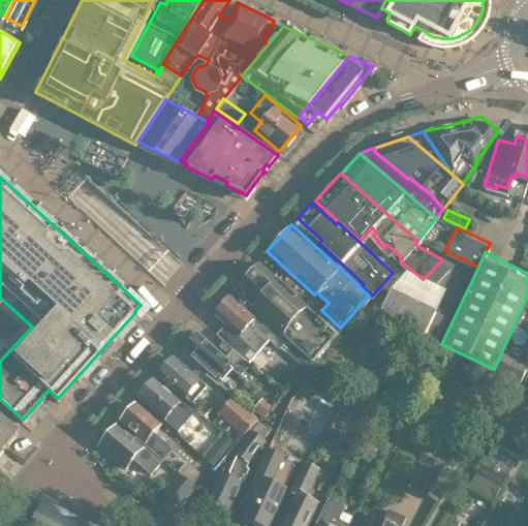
[(337,331),(260,260),(247,274),(324,345),(337,331)]
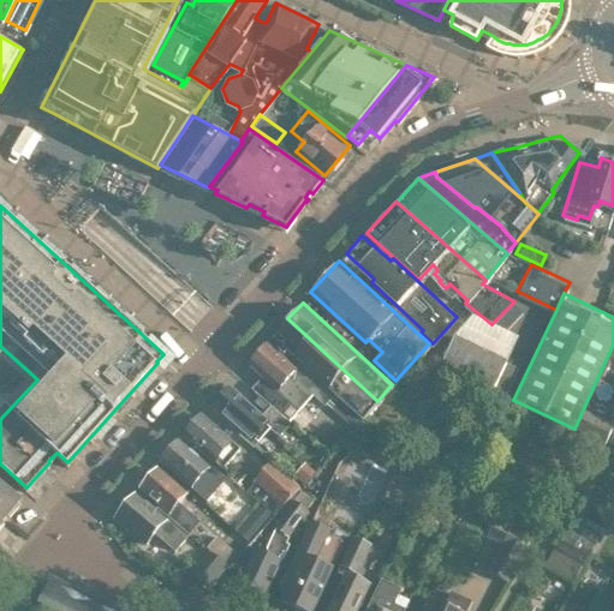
[(377,401),(287,318),(273,335),(288,349),(334,390),(352,407),(355,409),(363,417),(377,401)]
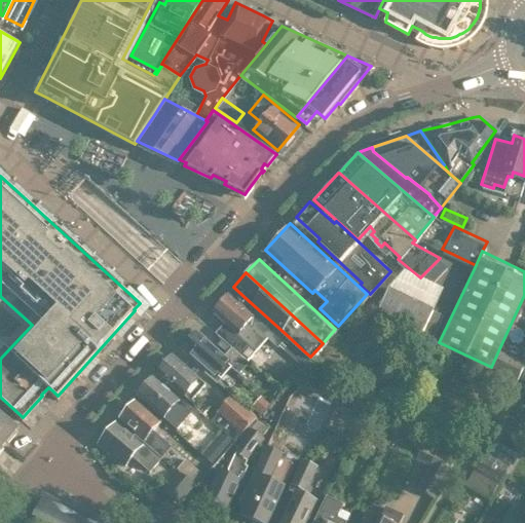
[(388,284),(376,307),(421,330),(432,335),(443,311),(433,306),(388,284)]
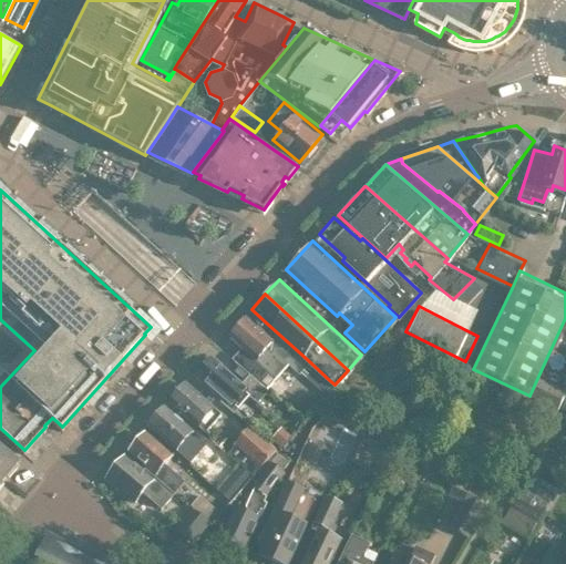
[(229,332),(244,347),(235,357),(267,387),(289,361),(299,370),(308,360),(266,322),(260,327),(246,314),(229,332)]
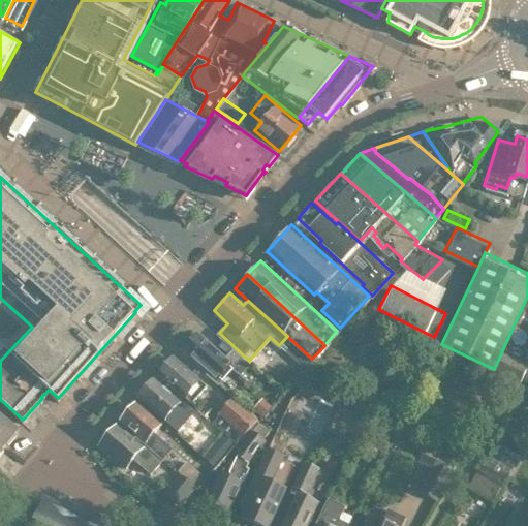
[(196,331),(182,346),(208,369),(207,370),(220,382),(234,366),(242,372),(250,363),(234,348),(226,357),(196,331)]
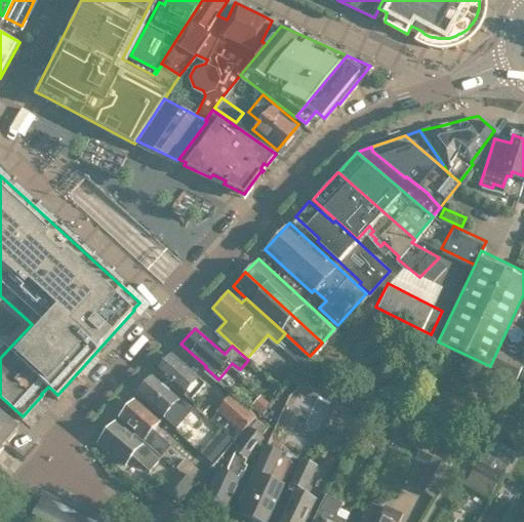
[(499,346),(490,366),(515,377),(523,360),(523,357),(499,346)]
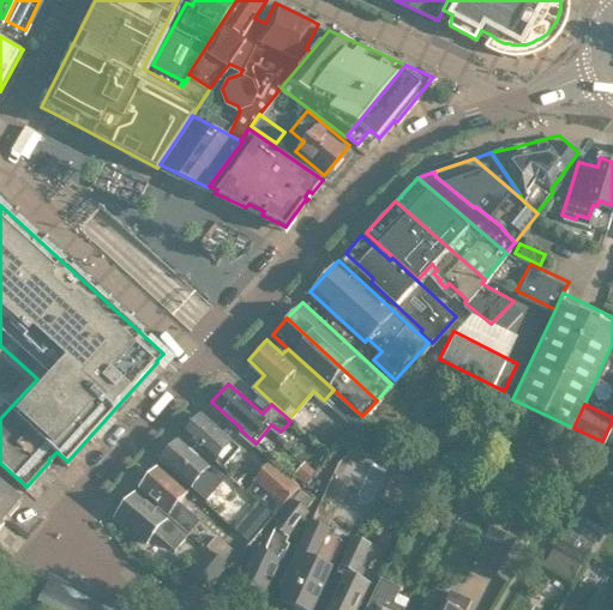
[(352,406),(343,416),(354,426),(362,416),(354,409),(352,406)]
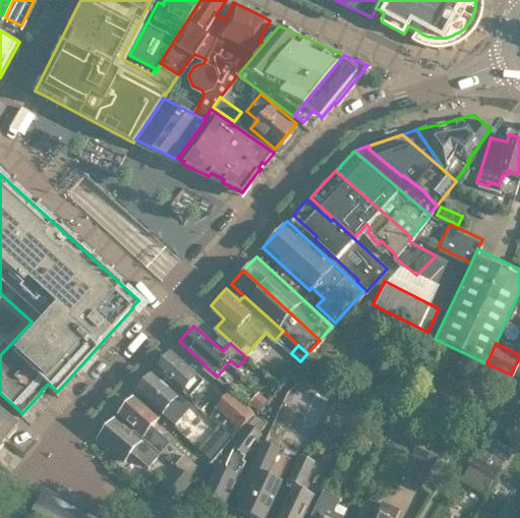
[(181,388),(189,380),(195,385),(203,377),(171,348),(156,365),(181,388)]
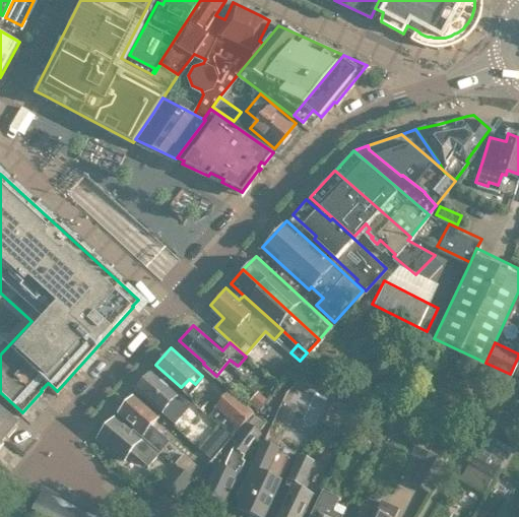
[(138,387),(137,388),(160,408),(166,412),(174,419),(188,402),(176,391),(152,371),(146,378),(142,378),(137,383),(138,387)]
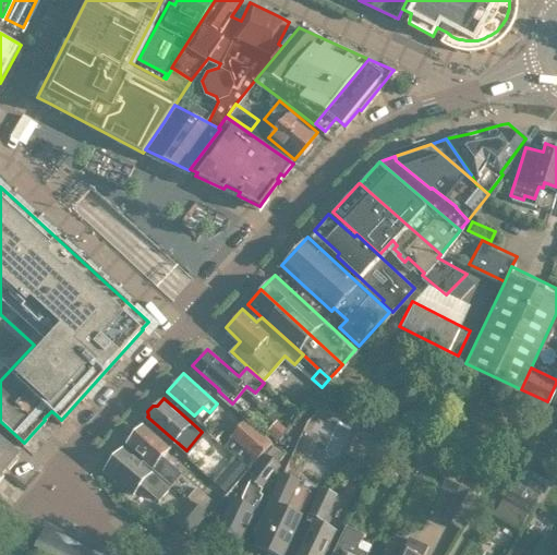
[(223,443),(247,465),(247,466),(271,439),(246,418),(223,443)]
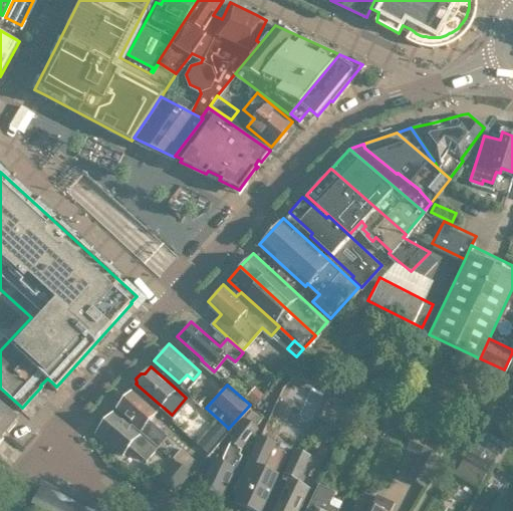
[(254,403),(263,393),(254,385),(246,395),(254,403)]
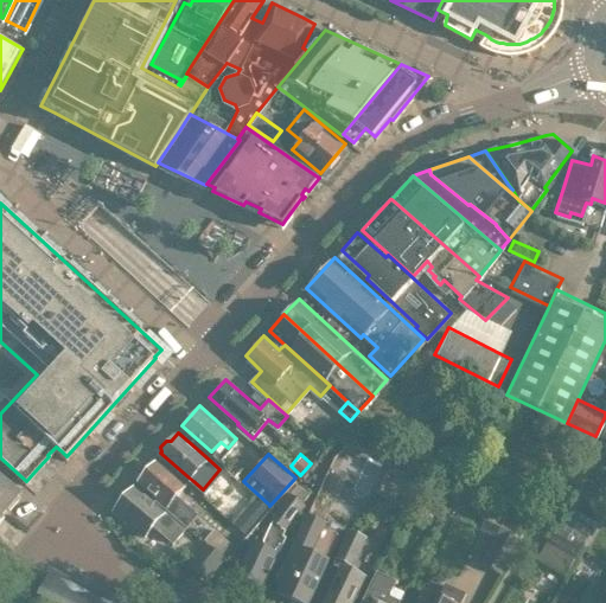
[(174,493),(183,483),(155,460),(139,479),(166,502),(164,504),(187,525),(198,512),(174,493)]
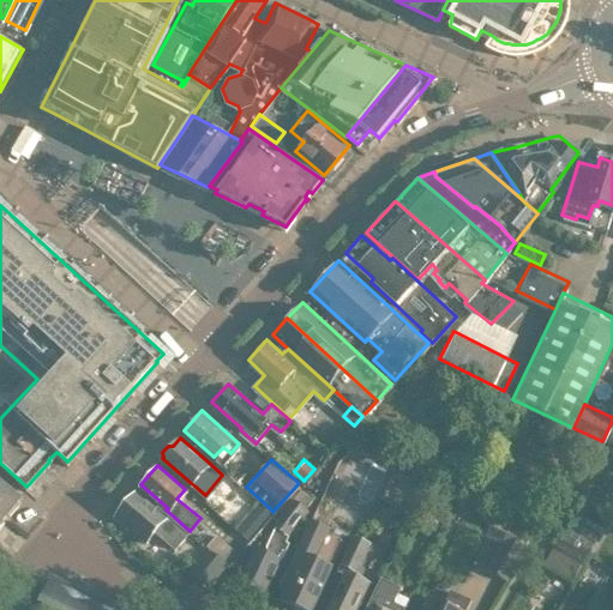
[(0,511),(2,513),(4,513),(7,509),(10,511),(18,501),(16,499),(19,495),(8,485),(12,481),(0,470),(0,511)]
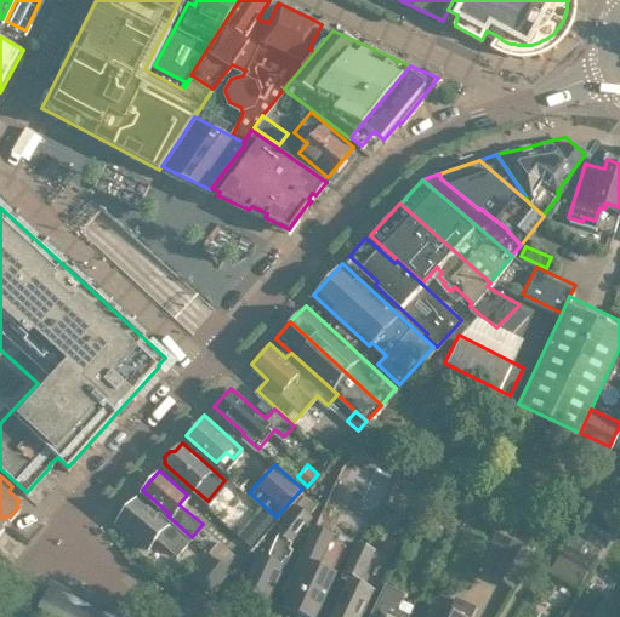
[(237,563),(235,565),(249,571),(243,583),(271,596),(294,547),(290,546),(294,540),(312,513),(310,510),(317,501),(305,492),(283,521),(277,529),(279,530),(269,550),(269,556),(250,547),(237,563)]
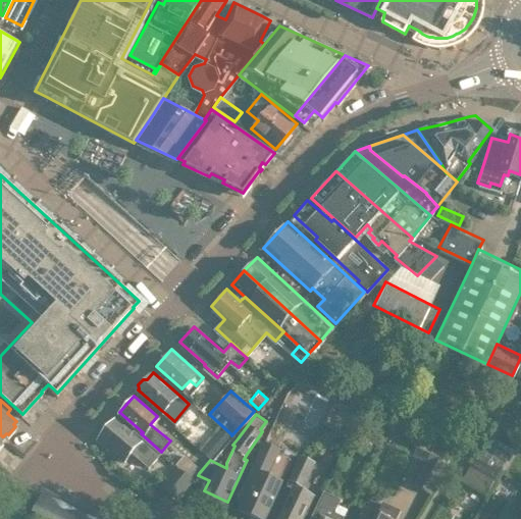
[(149,465),(160,452),(133,428),(129,431),(114,417),(98,436),(124,459),(132,451),(149,465)]
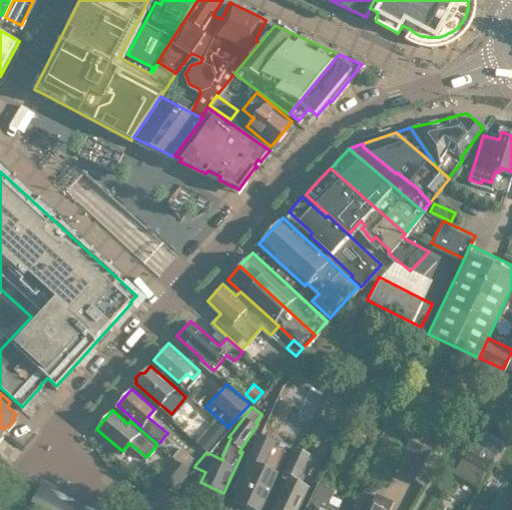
[(455,469),(480,482),(505,438),(481,424),(455,469)]
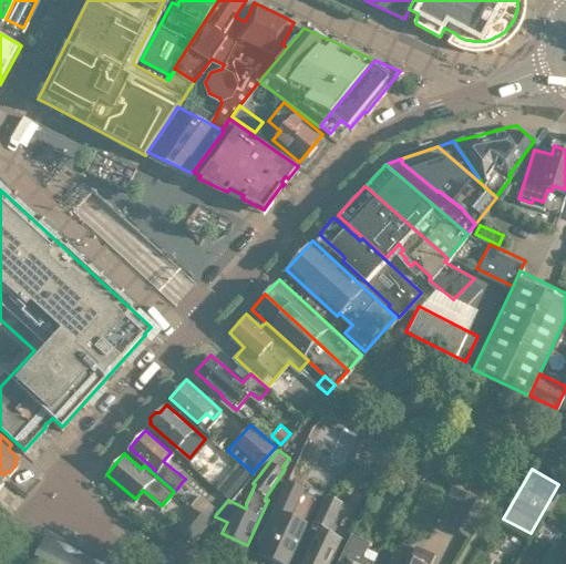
[(228,474),(217,488),(229,499),(240,485),(228,474)]
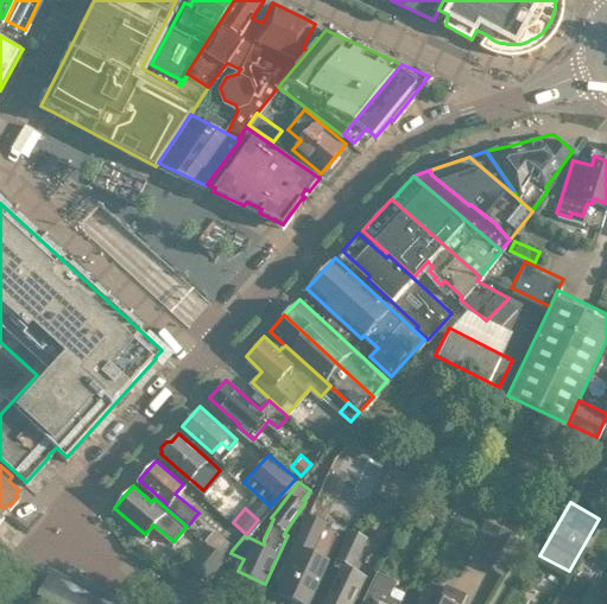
[(345,528),(311,513),(309,515),(307,514),(272,586),(307,603),(308,603),(329,561),(328,561),(345,528)]
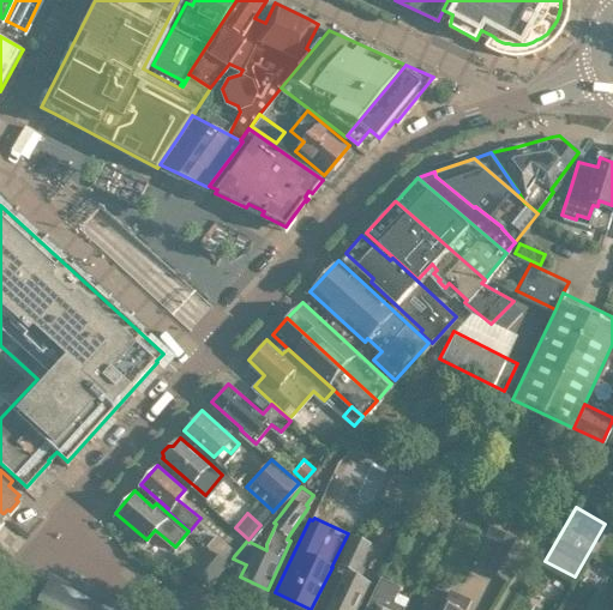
[(503,539),(488,565),(506,577),(523,549),(533,532),(514,523),(503,539)]
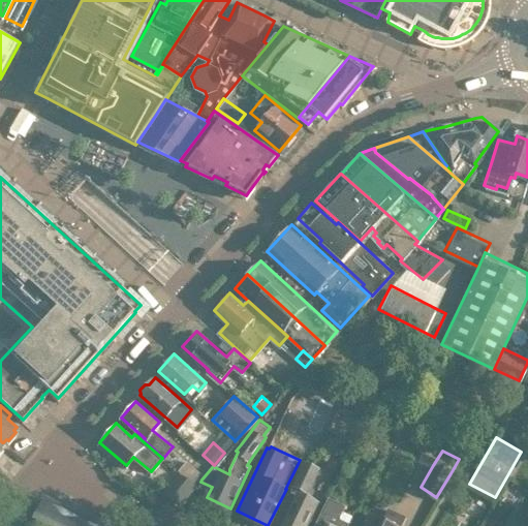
[(181,471),(195,484),(205,472),(187,458),(178,468),(181,471)]
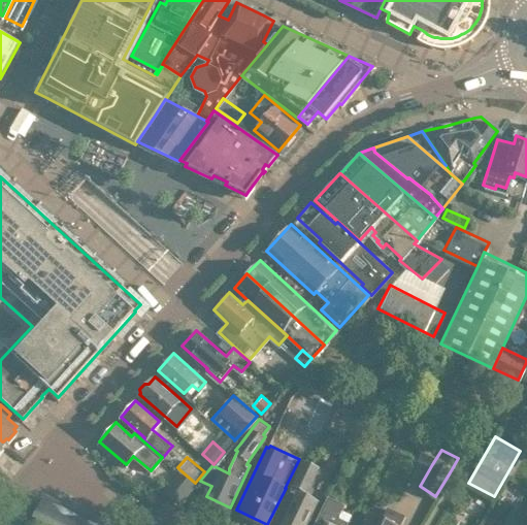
[(317,463),(305,458),(295,480),(305,486),(317,463)]
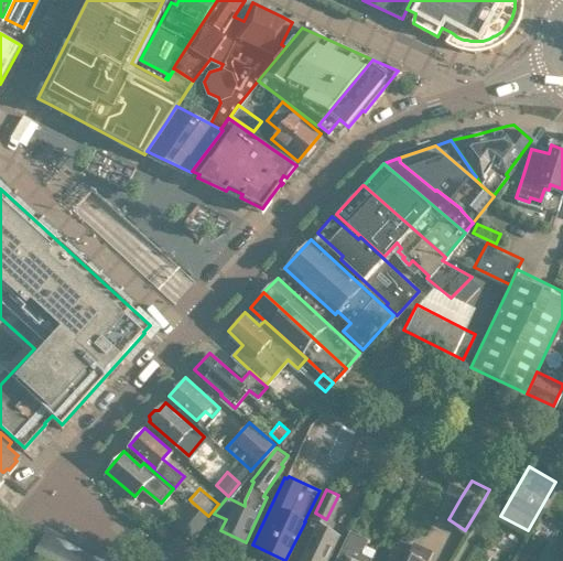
[(192,536),(207,517),(208,516),(193,503),(176,524),(192,536)]
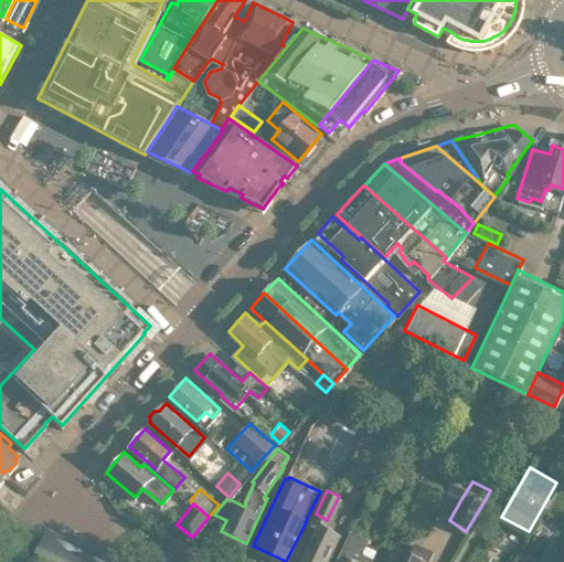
[(299,561),(325,561),(340,532),(319,522),(299,561)]
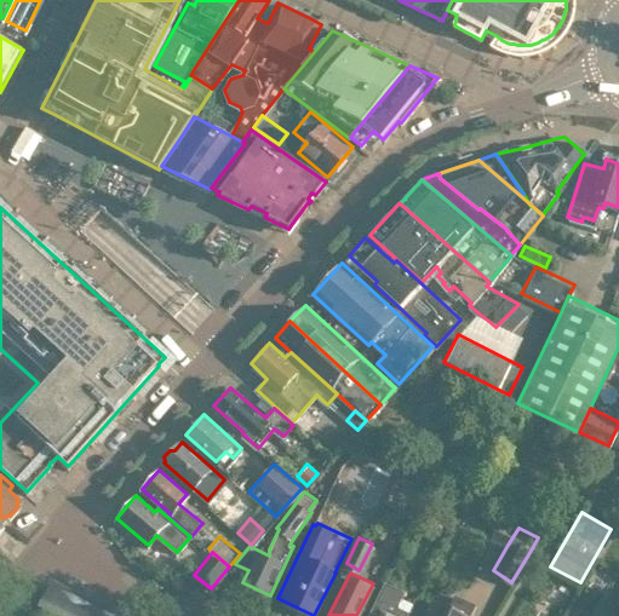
[(382,610),(379,615),(407,615),(411,609),(397,603),(405,589),(388,581),(374,608),(382,610)]
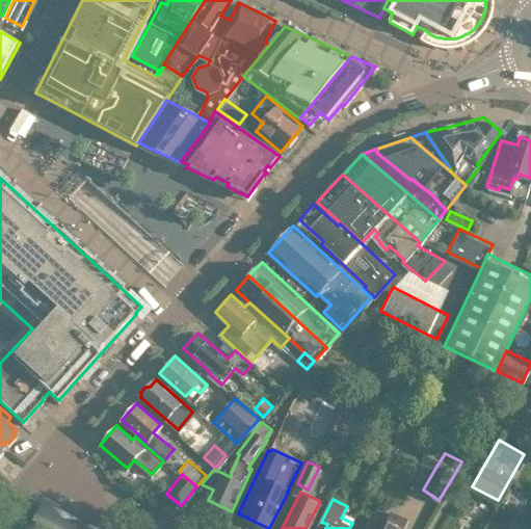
[(102,528),(45,500),(43,504),(34,521),(38,523),(34,528),(102,528)]
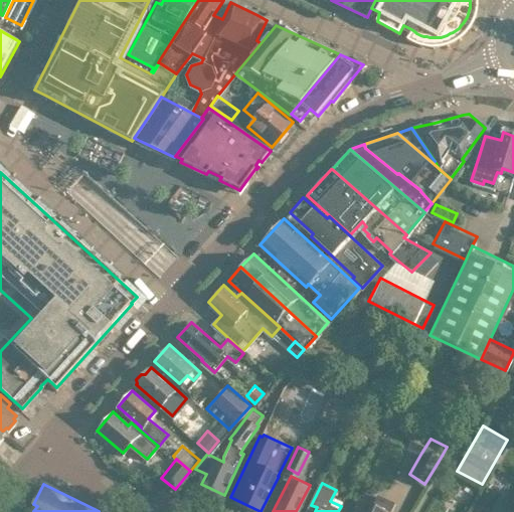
[(362,496),(353,511),(389,511),(394,501),(377,493),(373,501),(372,501),(362,496)]
